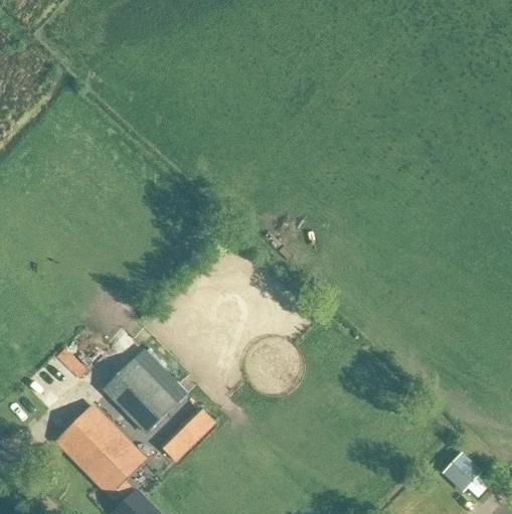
[(80,377),(89,368),(65,347),(57,356),(80,377)]
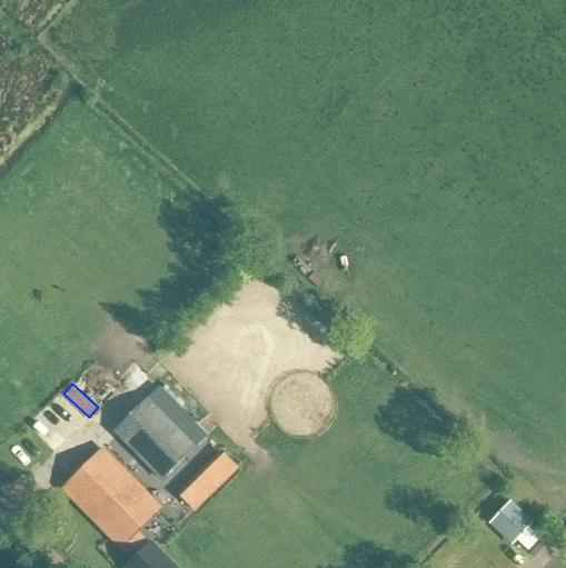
[(78,416),(56,394),(28,422),(50,445),(78,416)]
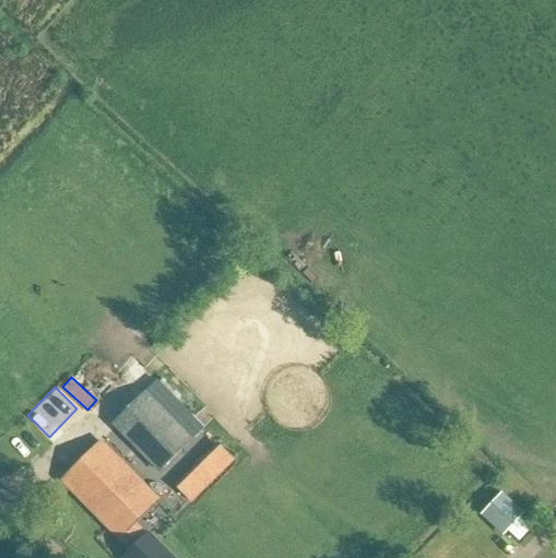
[(110,424),(157,471),(189,440),(142,392),(110,424)]
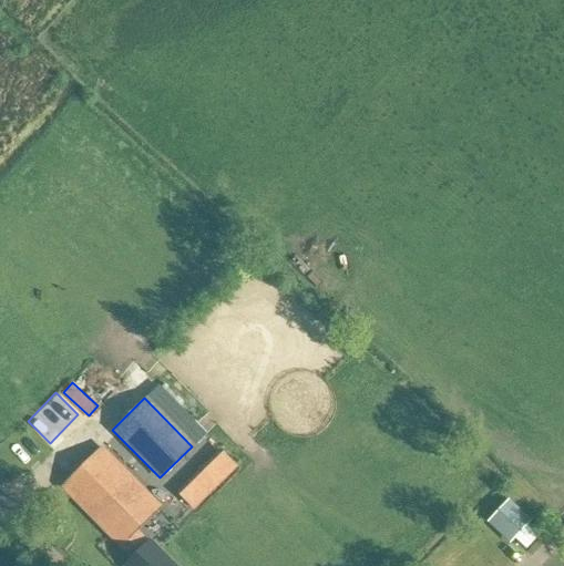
[(194,507),(239,465),(223,448),(177,490),(194,507)]
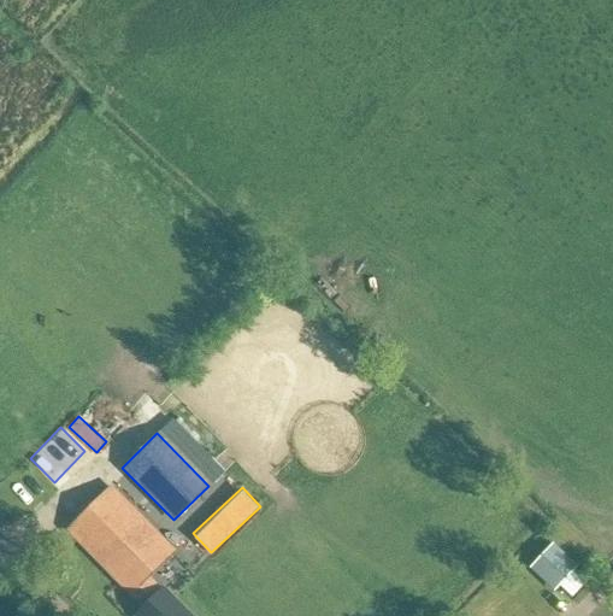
[(159,591),(145,578),(170,552),(107,488),(66,529),(117,581),(96,600),(110,612),(130,592),(143,605),(131,615),(187,615),(160,590),(159,591)]
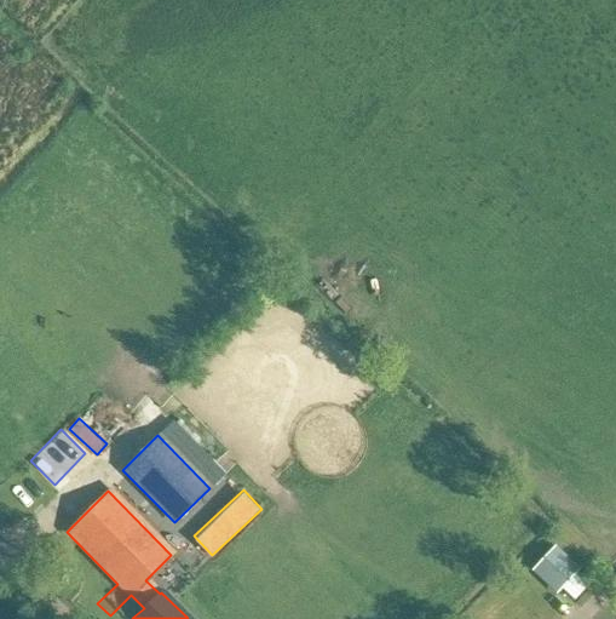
[(577,569),(552,545),(531,568),(557,591),(577,569)]
